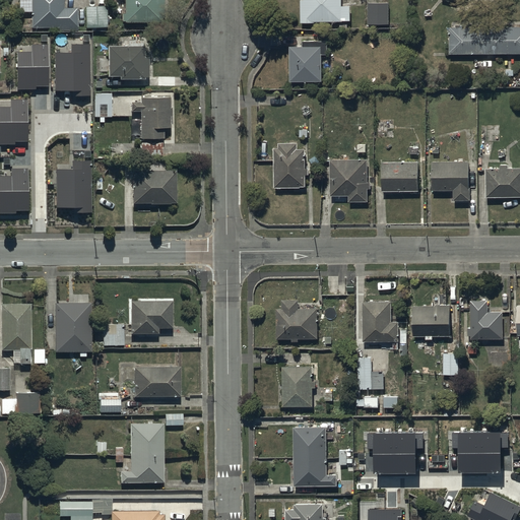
[(19,0),(19,12),(31,12),(31,27),(58,27),(58,30),(77,30),(77,8),(64,8),(64,0),(19,0)]
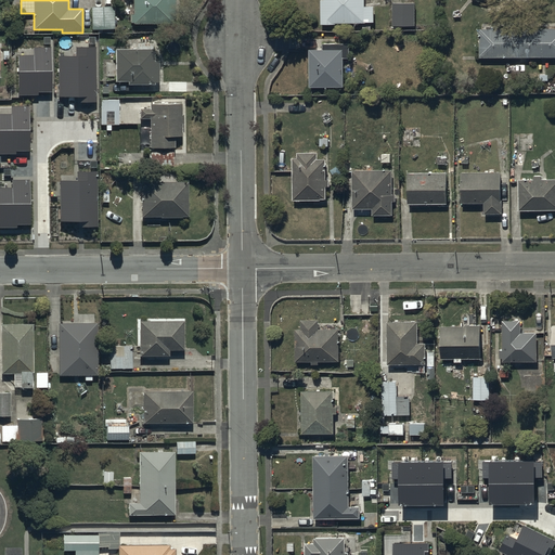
[(175,0),(132,0),(133,14),(129,14),(129,22),(133,22),(133,23),(175,23),(175,0)]
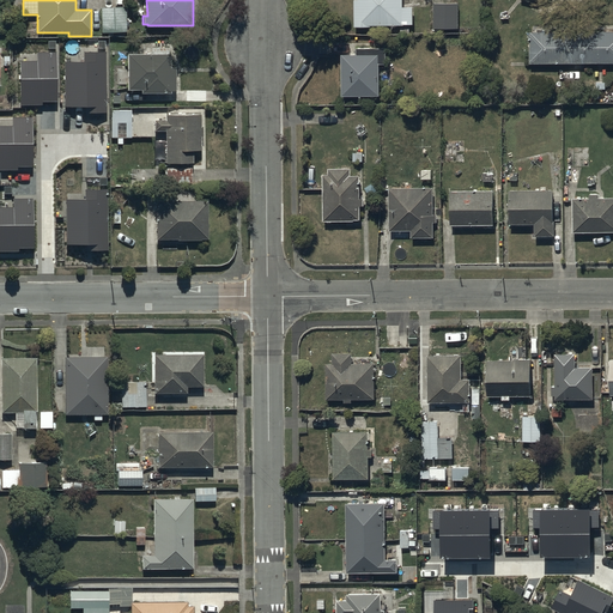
[(401,0),(353,0),(353,25),(412,25),(412,6),(401,6),(401,0)]
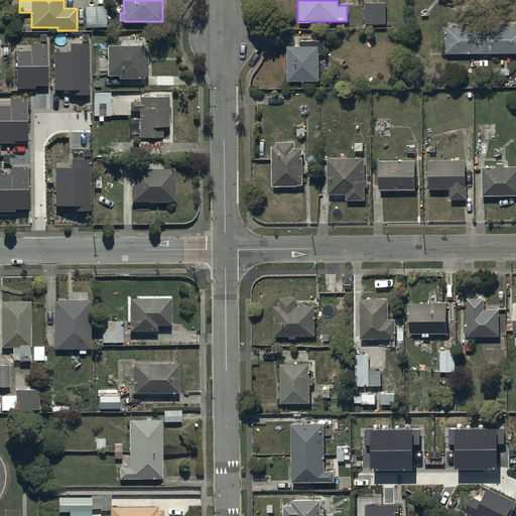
[(386,3),(365,3),(365,23),(385,23),(386,3)]
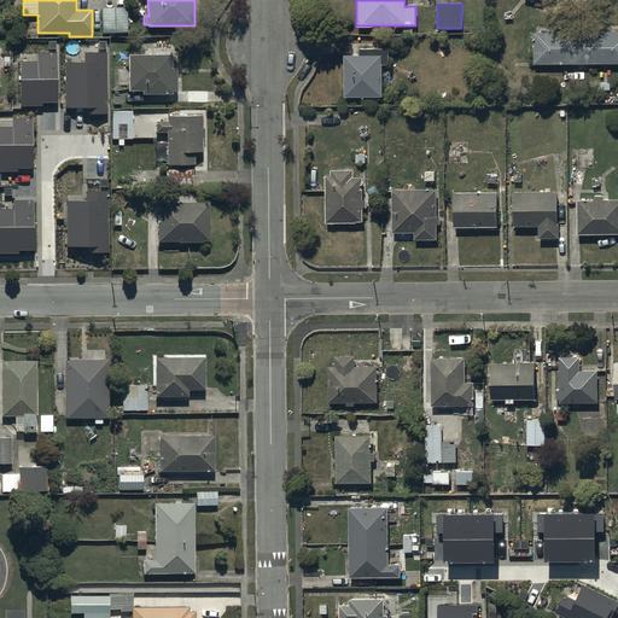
[(127,7),(101,9),(101,33),(128,31),(127,7)]
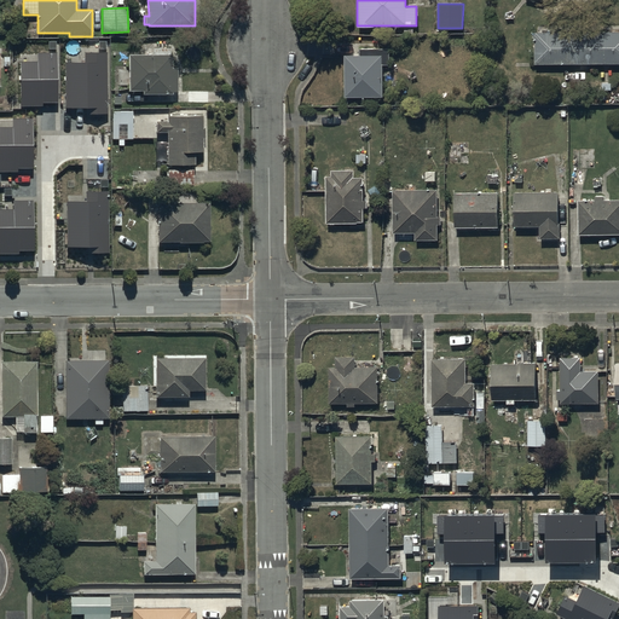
[(618,32),(533,32),(533,64),(618,63),(618,32)]
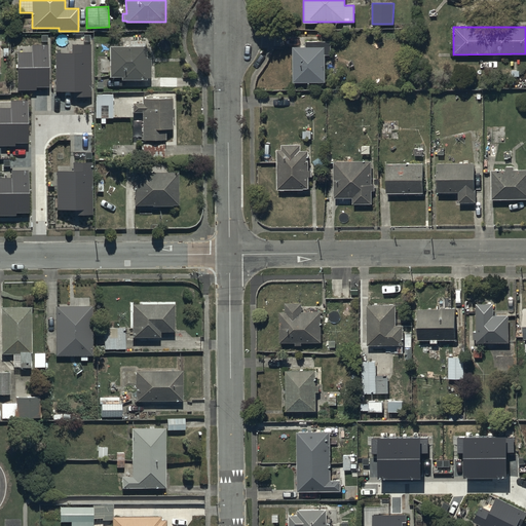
[(305,40),(305,45),(293,45),(293,80),(325,80),(325,64),(333,64),(333,53),(331,53),(331,40),(305,40)]
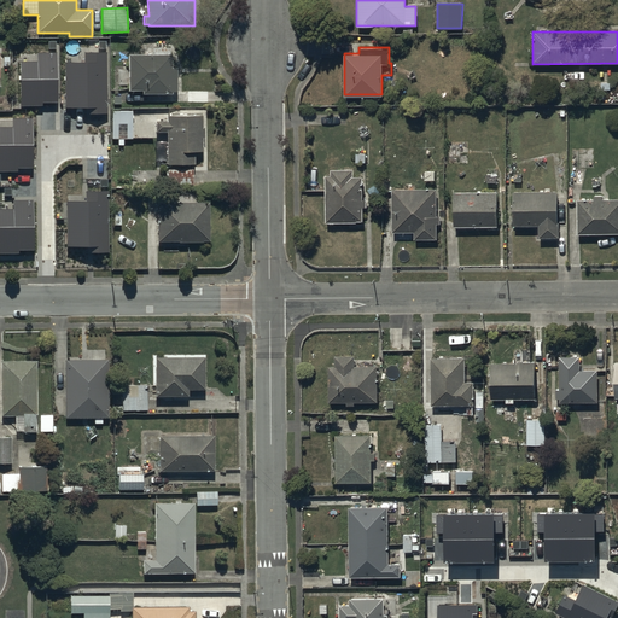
[(106,110),(104,48),(83,50),(83,57),(62,57),(64,105),(85,104),(85,111),(106,110)]
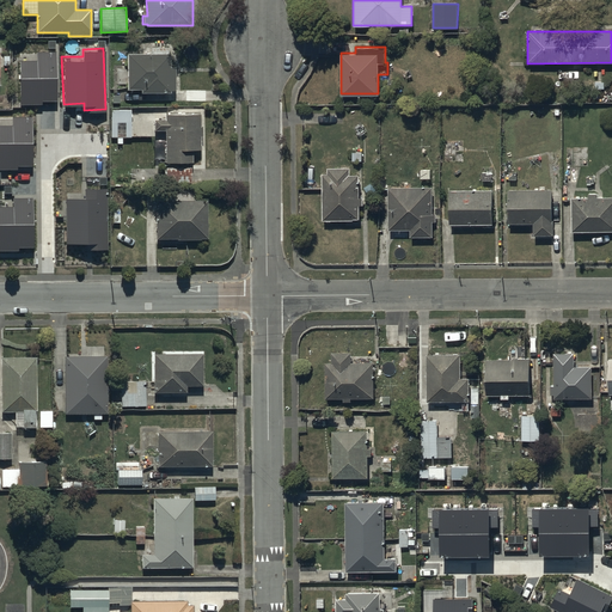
[(37,56),(18,56),(19,103),(42,102),(42,98),(56,98),(55,49),(37,50),(37,56)]
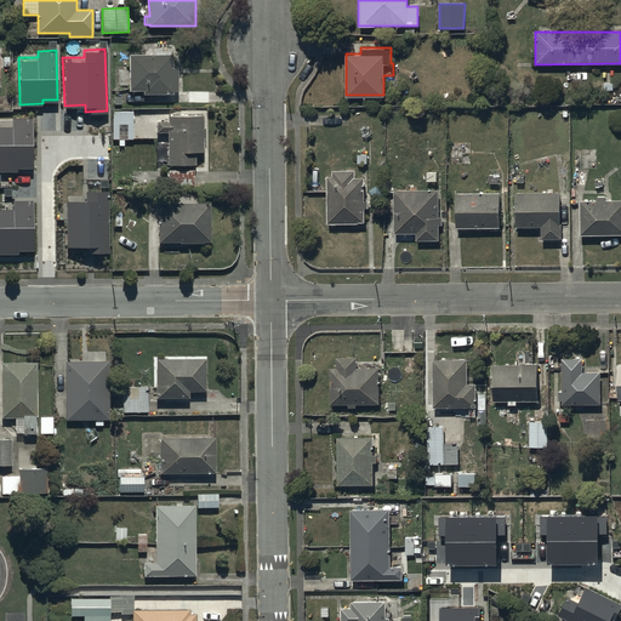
[(174,56),(130,56),(130,91),(142,91),(142,95),(174,95),(174,92),(178,92),(178,67),(174,67),(174,56)]
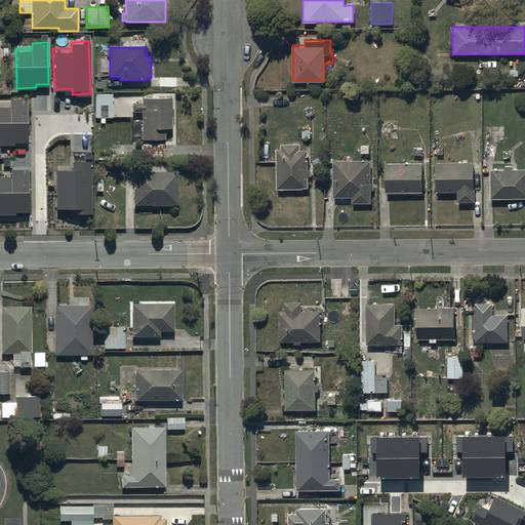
[(112,94),(95,94),(95,118),(112,118),(112,94)]
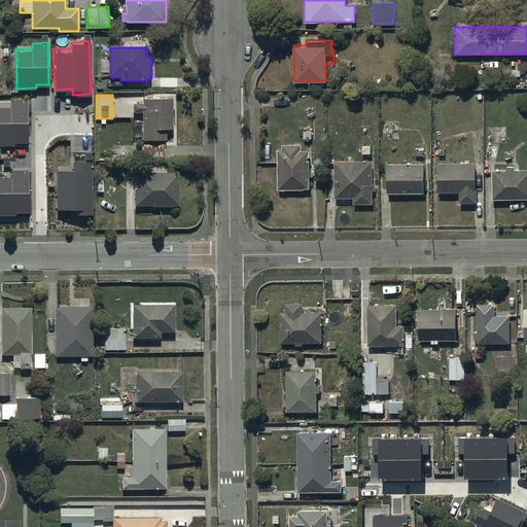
[(11,105),(0,105),(0,144),(14,144),(14,141),(28,141),(27,99),(11,99),(11,105)]
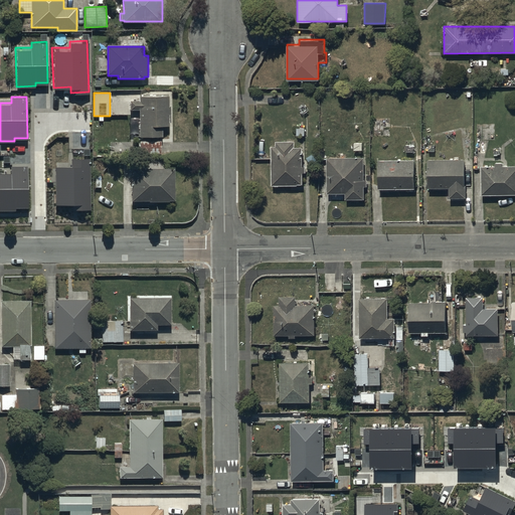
[(169,97),(140,98),(140,102),(130,102),(130,110),(140,110),(140,137),(162,137),(162,128),(169,128),(169,97)]
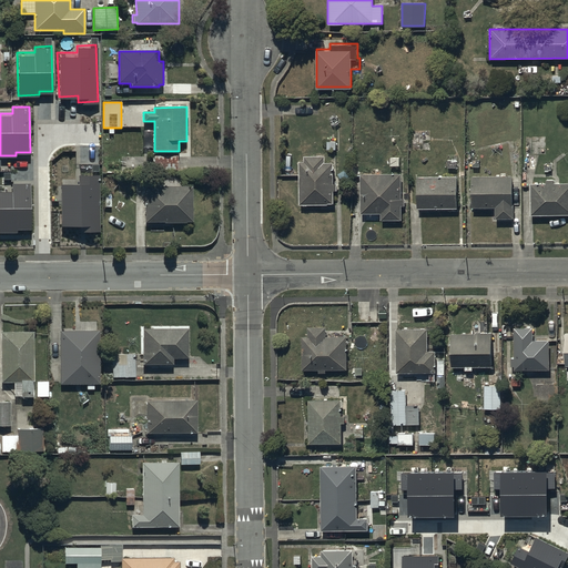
[(178,155),(154,155),(154,170),(178,170),(178,155)]
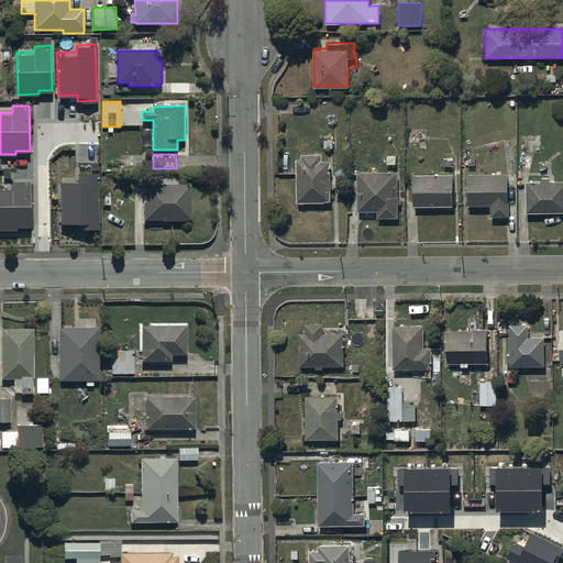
[(334,188),(334,176),(328,176),(328,161),(321,161),(321,154),(301,154),(301,159),(296,159),(296,203),(328,203),(329,188),(334,188)]
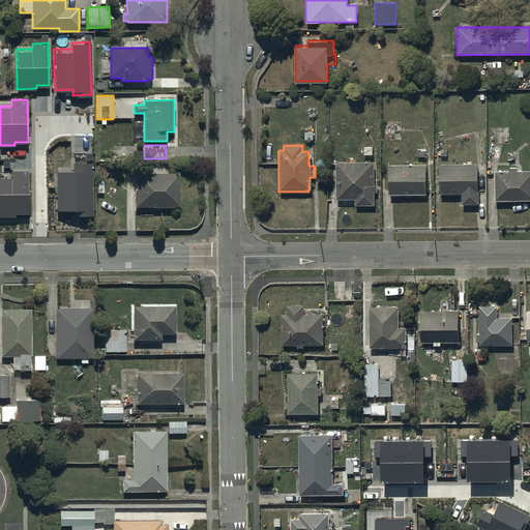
[(74,214),(93,213),(92,162),(74,162),(74,168),(56,168),(57,208),(74,208),(74,214)]
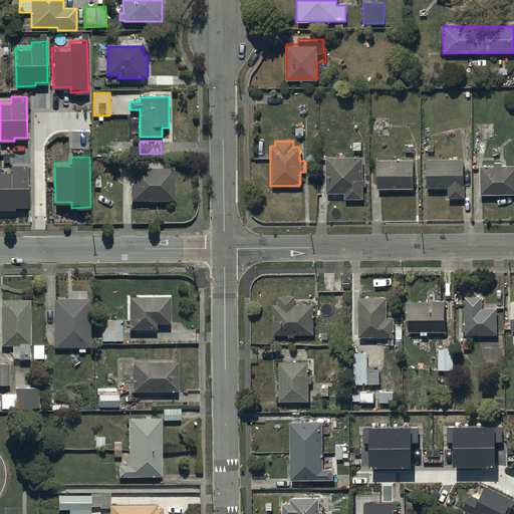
[(363,158),(326,157),(325,193),(343,193),(343,199),(362,199),(363,158)]
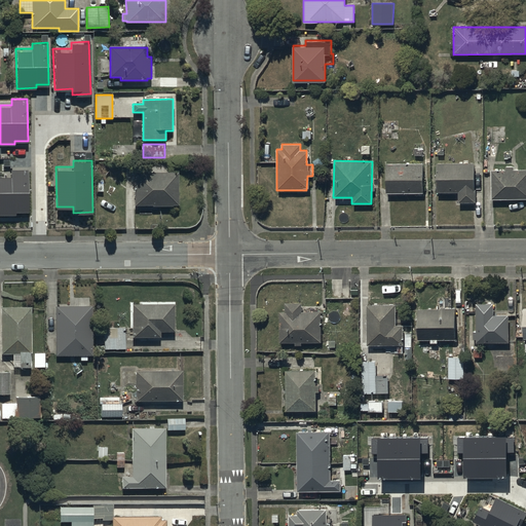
[(475,163),(437,163),(437,191),(458,191),(458,203),(475,203),(475,163)]
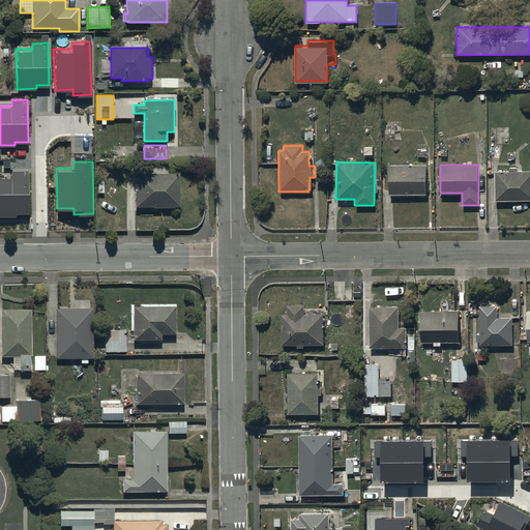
[(389,166),(389,195),(425,195),(425,166),(389,166)]
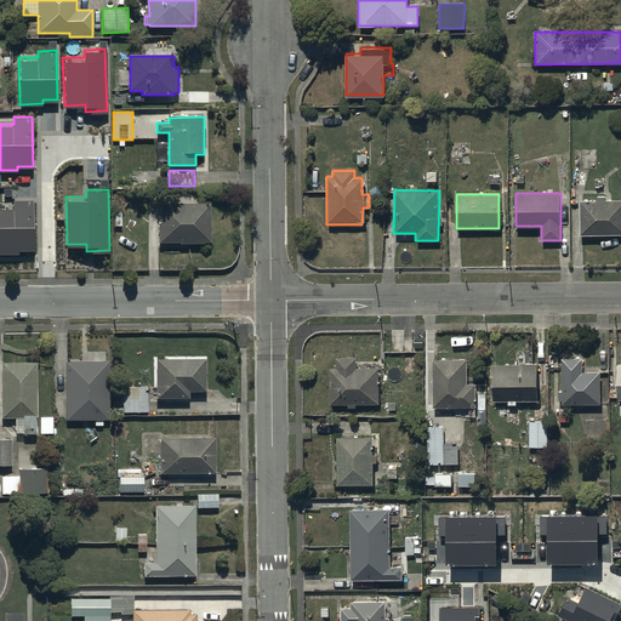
[(580,200),(580,235),(620,235),(620,200),(605,201),(605,195),(596,195),(596,200),(580,200)]
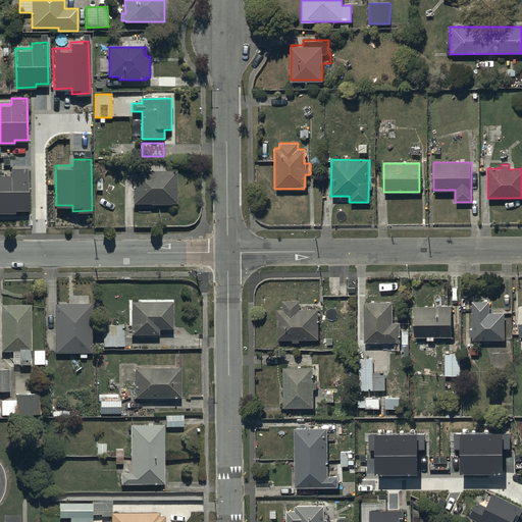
[(11,172),(0,172),(0,211),(15,212),(15,208),(28,208),(27,167),(11,167),(11,172)]
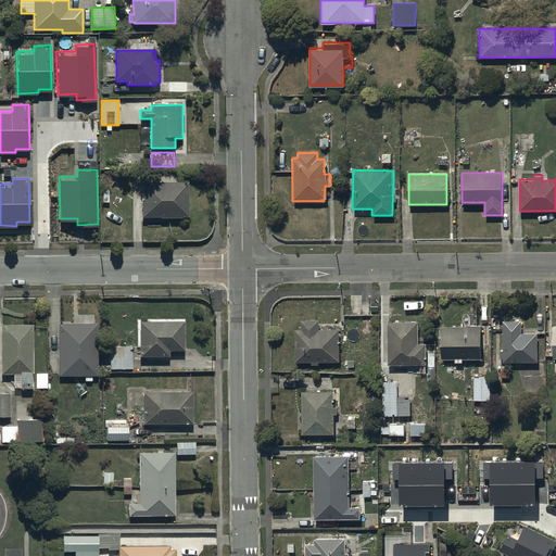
[(141,182),(141,217),(190,216),(189,182),(141,182)]
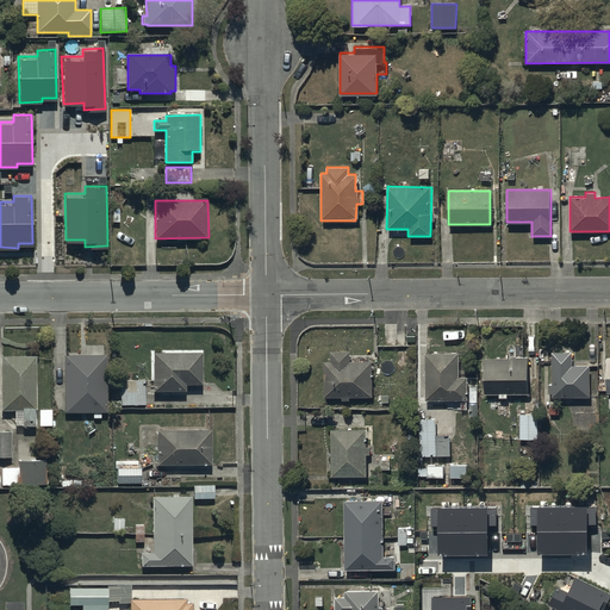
[(331,362),(323,362),(324,397),(341,397),(341,400),(349,400),(349,397),(372,397),(372,361),(349,362),(349,350),(330,350),(331,362)]
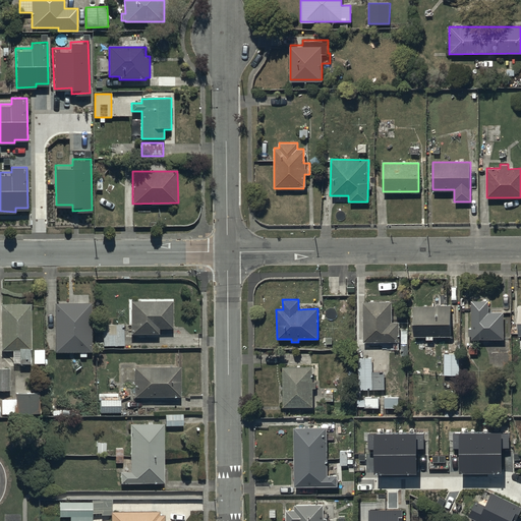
[(488,300),(470,300),(470,339),(503,339),(502,311),(488,312),(488,300)]
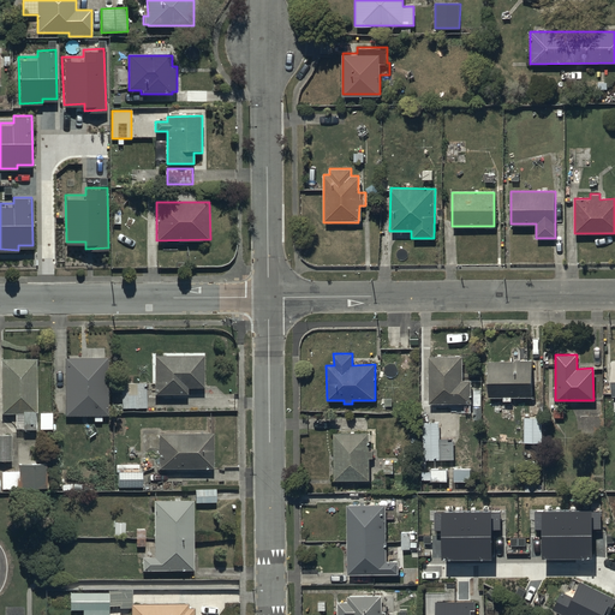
[(461,356),(428,357),(428,404),(470,402),(470,380),(461,380),(461,356)]
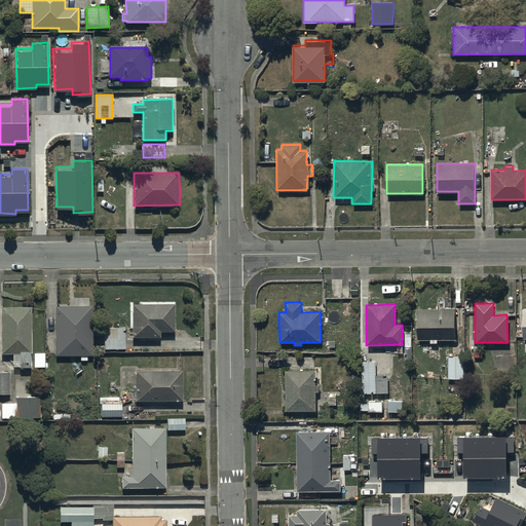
[(57,357),(92,355),(92,306),(57,307),(57,357)]
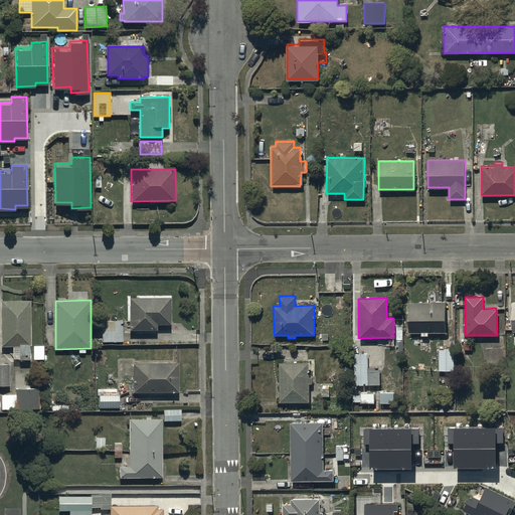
[(445,301),(407,302),(408,333),(446,332),(445,301)]
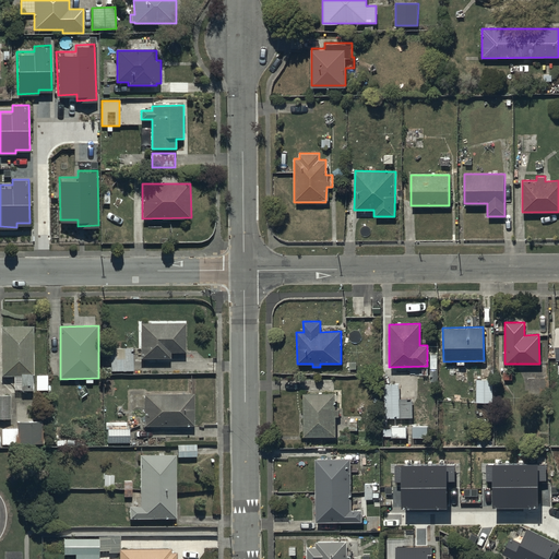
[(185,330),(141,330),(141,368),(170,368),(169,363),(185,363),(185,330)]
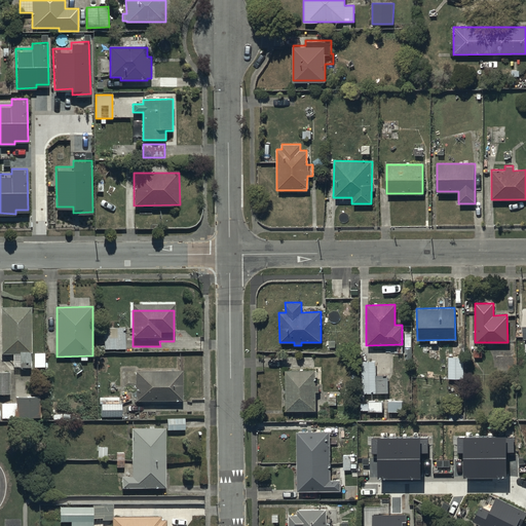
[(31,313),(0,313),(1,360),(31,360),(31,313)]
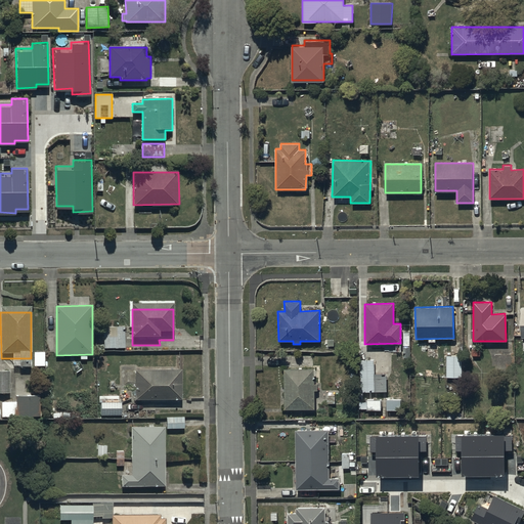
[(125,335),(103,335),(103,355),(125,355),(125,335)]
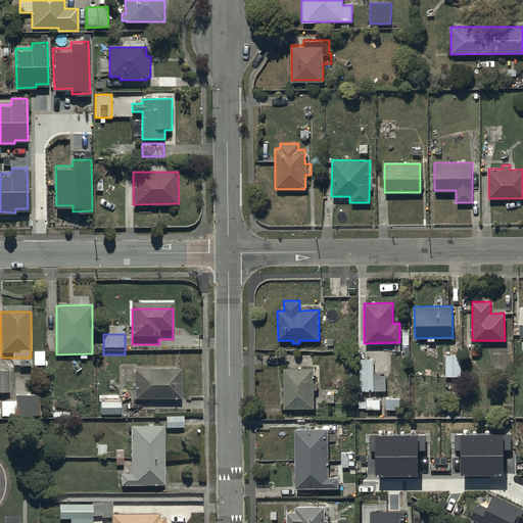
[(45,351),(34,351),(34,365),(45,365),(45,351)]
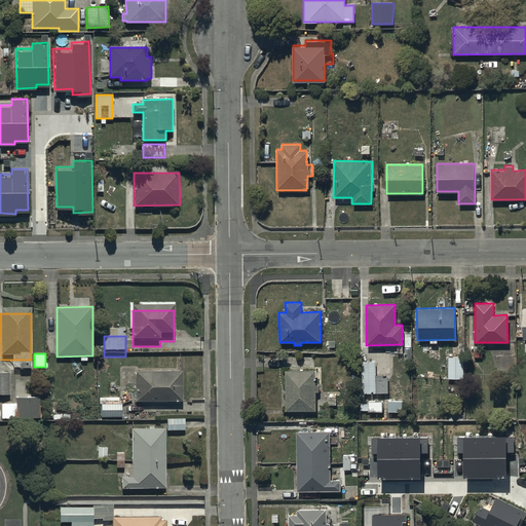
[(463,355),(447,355),(448,378),(464,378),(463,355)]
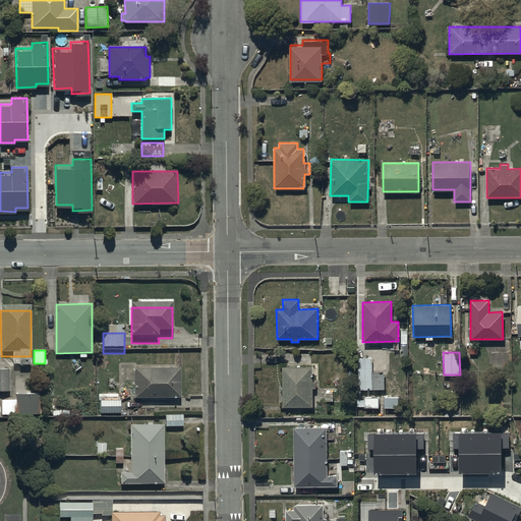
[(358,357),(358,390),(385,390),(385,371),(372,371),(372,357),(358,357)]
